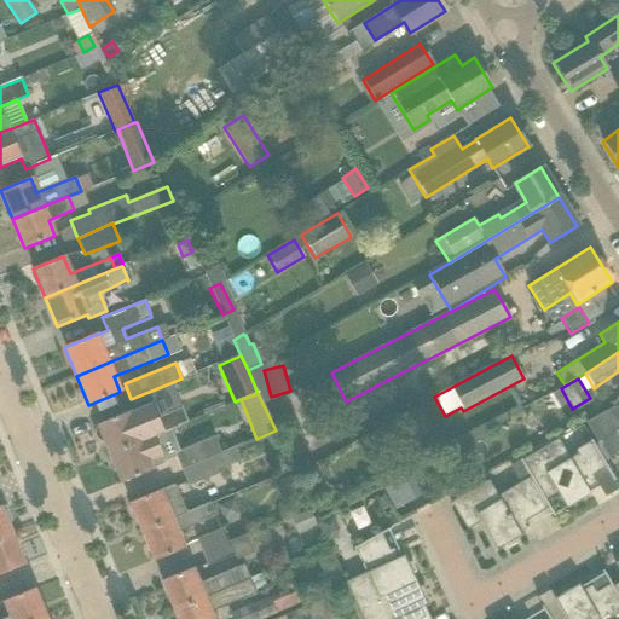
[(154,437),(178,427),(177,426),(187,422),(181,409),(172,412),(156,418),(151,405),(129,415),(128,412),(119,416),(97,424),(98,428),(96,428),(94,434),(97,439),(100,441),(103,440),(109,453),(154,435),(154,437)]
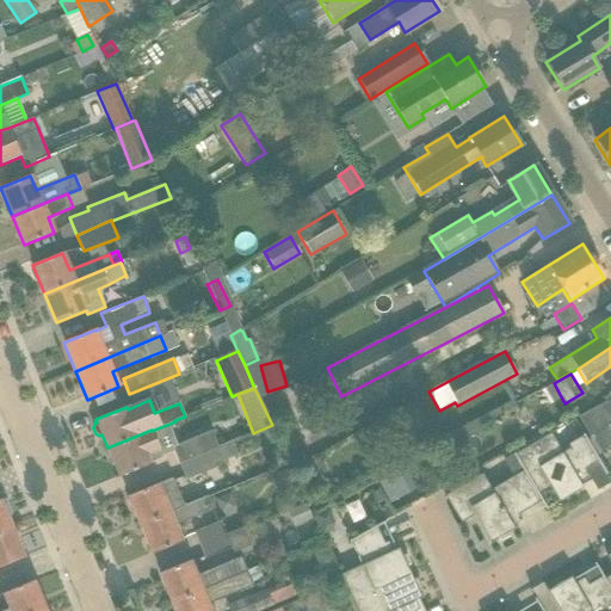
[(590,437),(588,438),(590,439),(606,426),(610,432),(610,407),(608,400),(578,417),(590,437)]
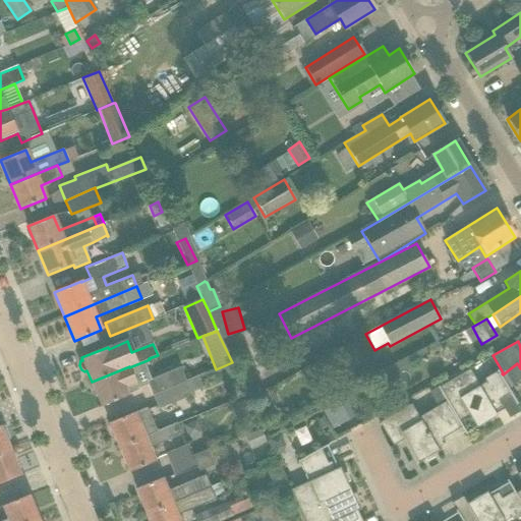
[(129,366),(92,382),(102,406),(120,399),(139,391),(138,388),(137,389),(129,367),(129,366)]
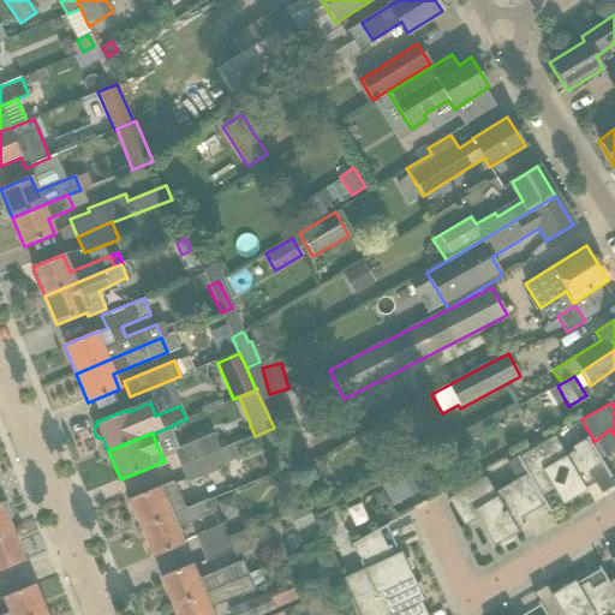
[(173,451),(180,467),(220,451),(213,434),(173,451)]
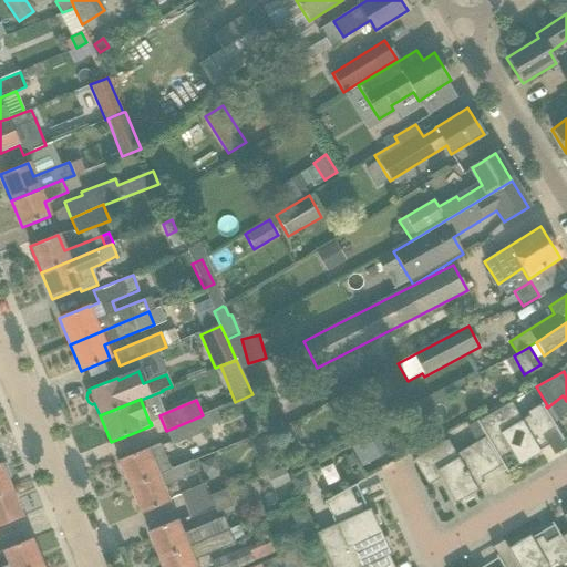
[(477,421),(475,421),(485,436),(498,459),(509,452),(518,466),(540,453),(537,446),(546,442),(542,435),(555,428),(540,403),(539,403),(540,404),(526,412),(528,415),(522,420),(511,402),(477,422),(477,421)]
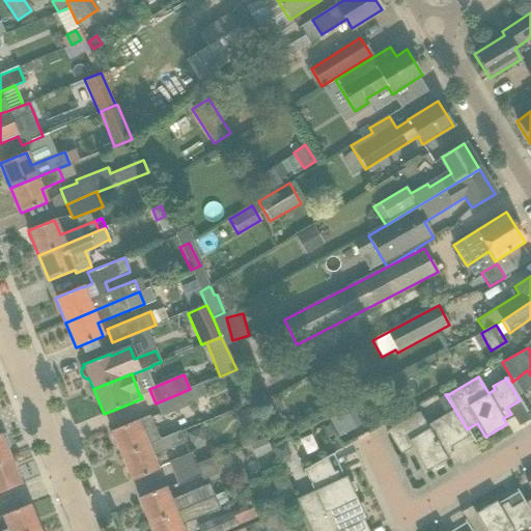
[(190,389),(156,403),(161,418),(196,403),(190,389)]
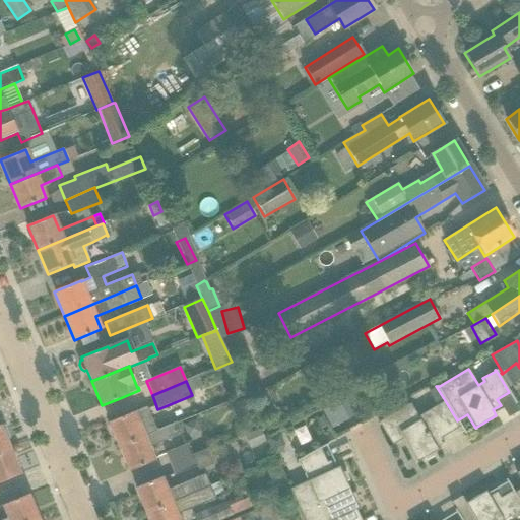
[(445,400),(436,386),(428,392),(436,406),(425,412),(427,416),(419,420),(409,403),(378,421),(392,445),(403,438),(416,461),(424,458),(425,461),(433,456),(431,453),(437,450),(435,445),(442,440),(441,438),(461,426),(457,420),(445,400)]
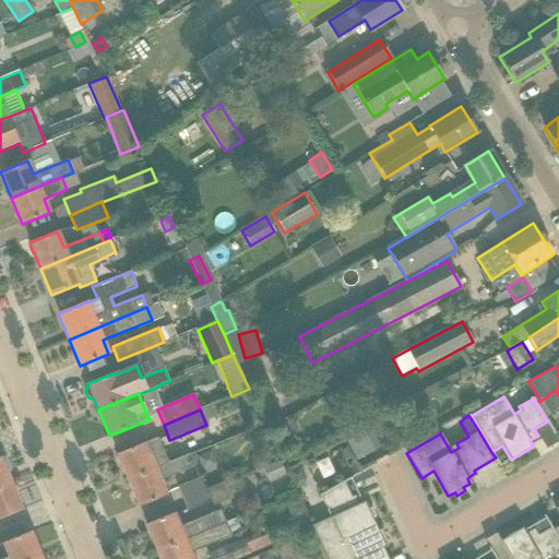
[(117,454),(128,480),(168,464),(167,462),(157,438),(144,443),(144,442),(117,454)]
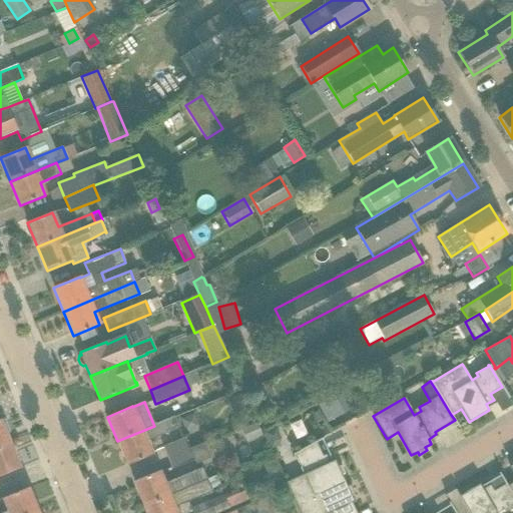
[(154,426),(117,441),(127,465),(152,454),(147,441),(166,432),(165,431),(178,426),(174,416),(153,424),(154,426)]
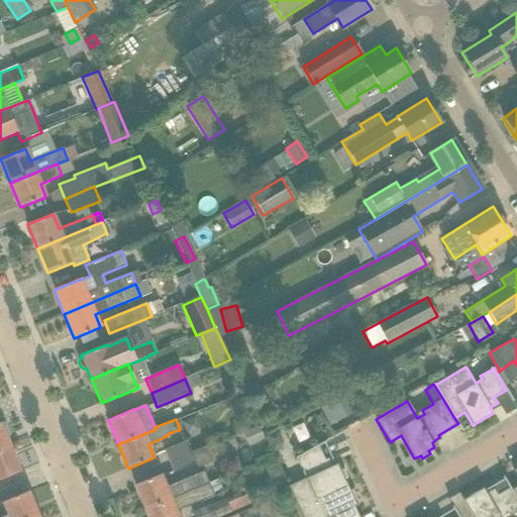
[(0,450),(10,447),(6,436),(9,435),(4,423),(1,424),(0,423),(0,422),(0,450)]
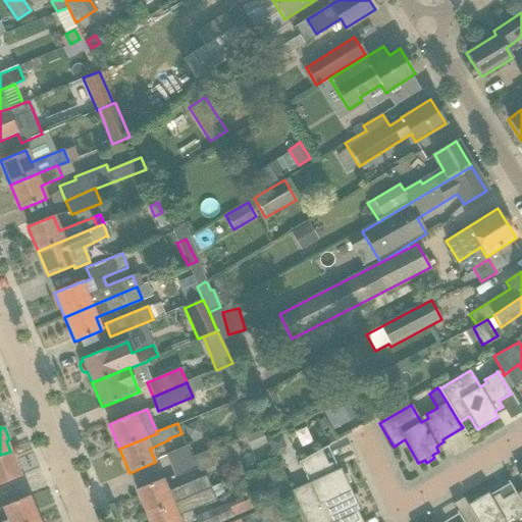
[(165,454),(170,466),(194,457),(189,445),(165,454)]
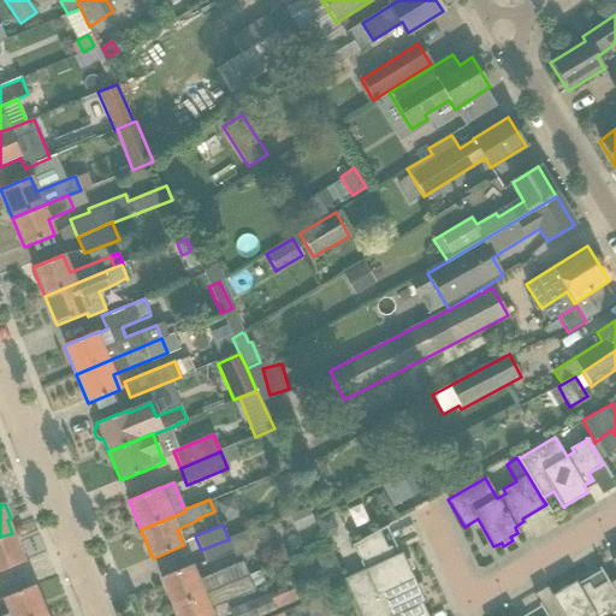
[(343,579),(355,605),(413,578),(409,570),(413,569),(408,560),(406,561),(402,554),(396,557),(391,546),(386,548),(379,531),(351,545),(353,546),(363,569),(343,579)]
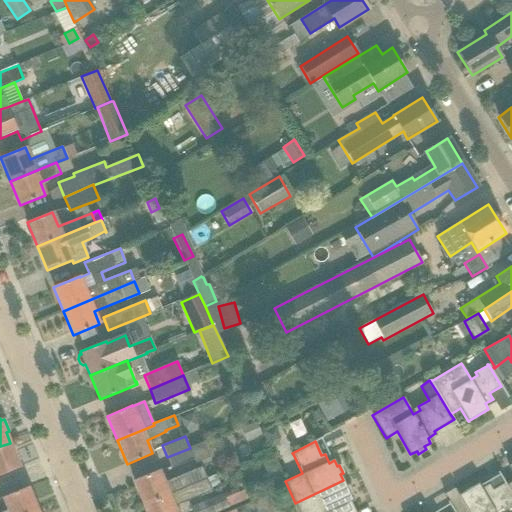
[(0,446),(0,474),(20,467),(10,443),(0,446)]
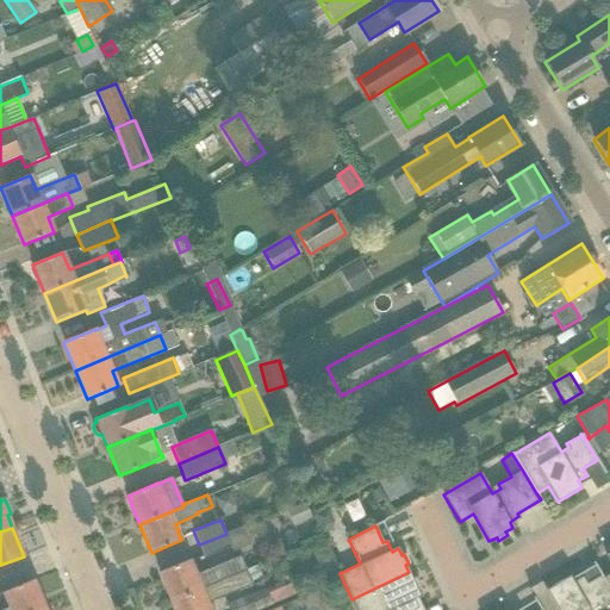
[(226,534),(199,545),(204,556),(231,546),(226,534)]
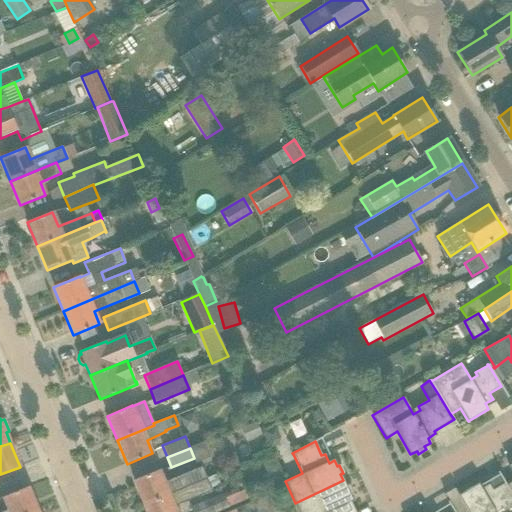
[(258,458),(272,487),(285,481),(271,451),(258,458)]
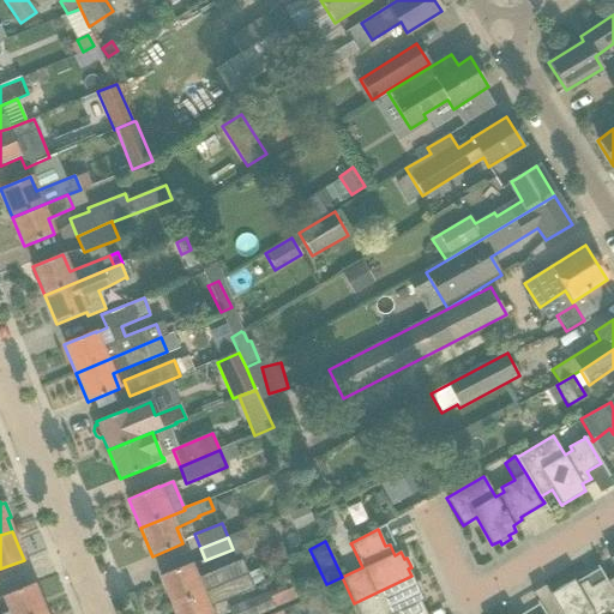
[(281,542),(271,547),(277,560),(287,555),(281,542)]
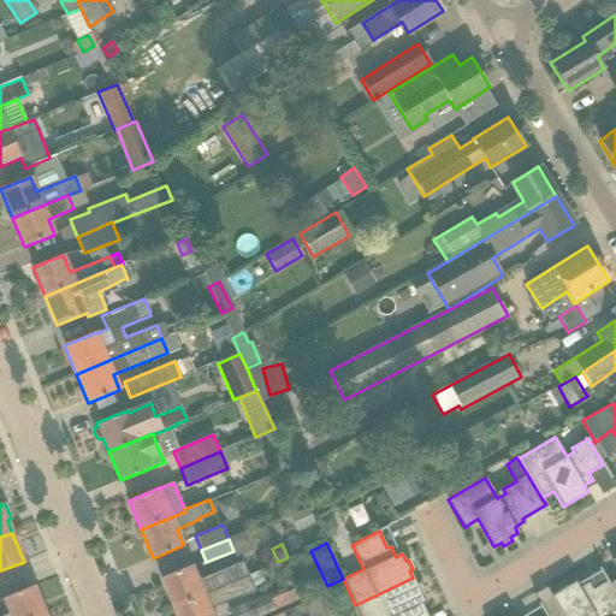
[(160,578),(172,606),(248,575),(243,561),(199,580),(191,566),(160,578)]
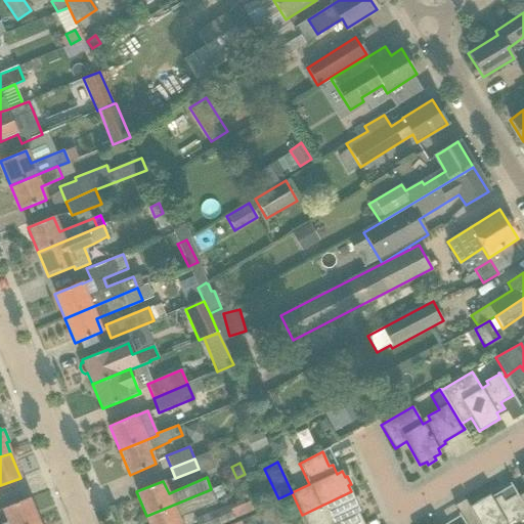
[(220,486),(211,489),(215,499),(224,495),(220,486)]
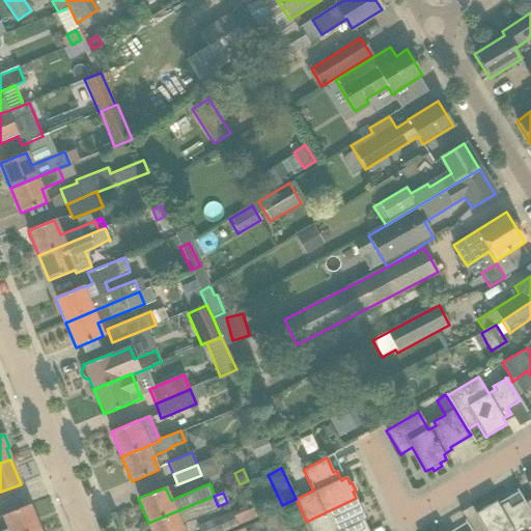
[(214,496),(148,523),(151,530),(183,530),(180,524),(219,508),(218,506),(214,496)]
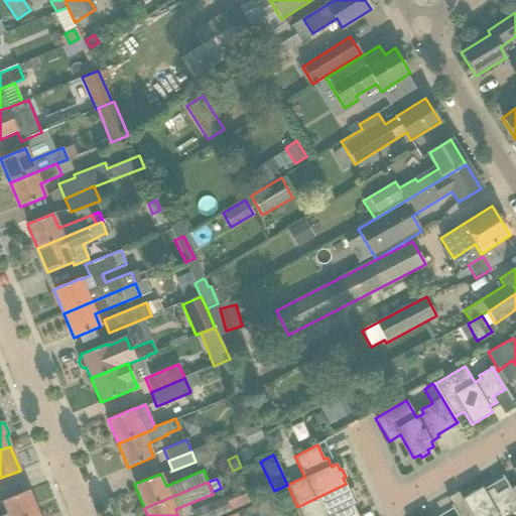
[(351,515),(354,515),(350,507),(355,504),(352,498),(355,497),(352,489),(349,490),(346,484),(297,507),(301,515),(351,515)]
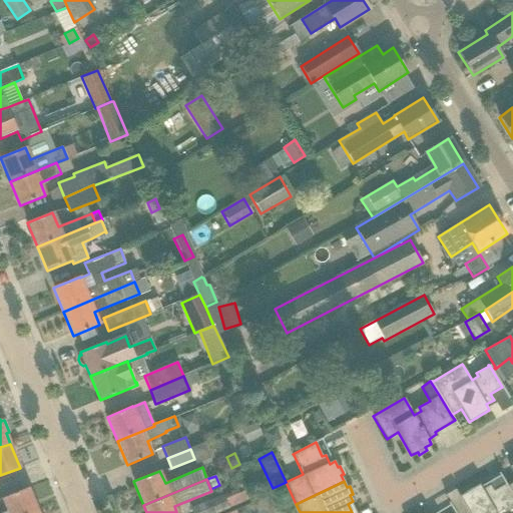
[(454,512),(453,512),(497,512),(503,510),(504,512),(505,512),(512,508),(512,497),(507,486),(505,483),(493,491),(490,485),(482,489),(479,484),(459,496),(465,506),(454,512)]
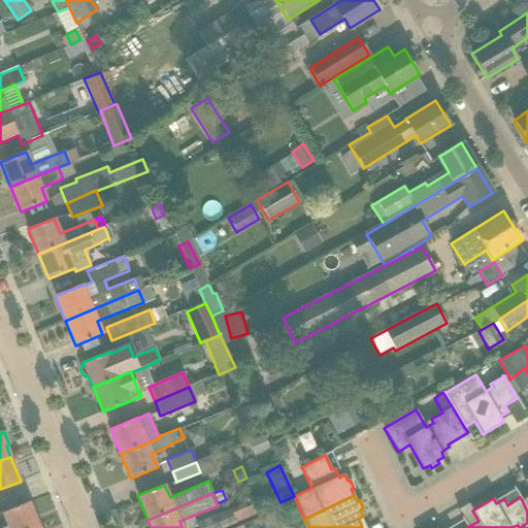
[(35,527),(39,527),(29,502),(2,513),(7,526),(0,527),(35,527)]
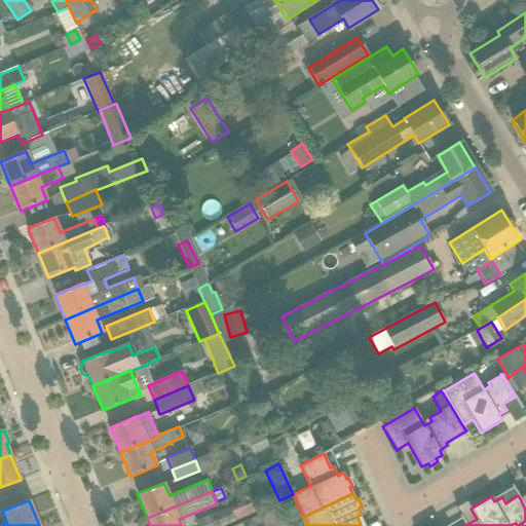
[(195,521),(196,525),(222,525),(256,512),(252,502),(230,512),(228,506),(195,521)]
